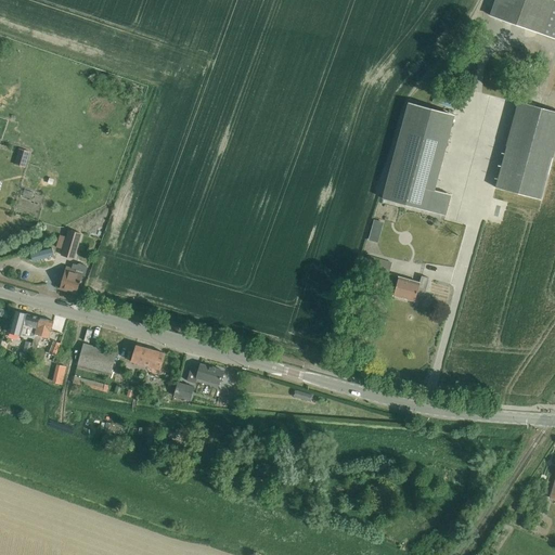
[(554,0),(495,0),(490,16),(554,38),(554,0)]
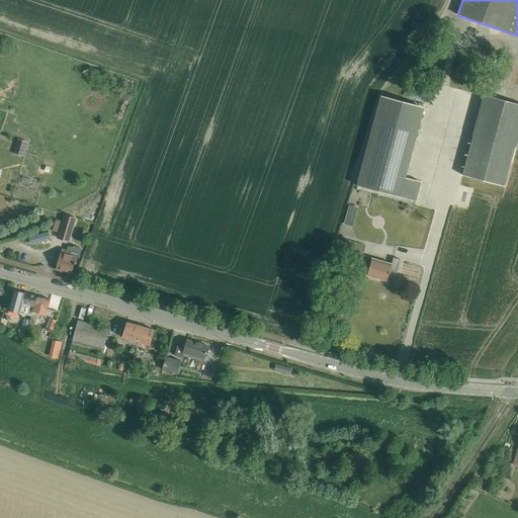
[(368,146),(357,186),(416,201),(421,182),(405,178),(418,131),(424,108),(381,96),(374,119),(368,146)]
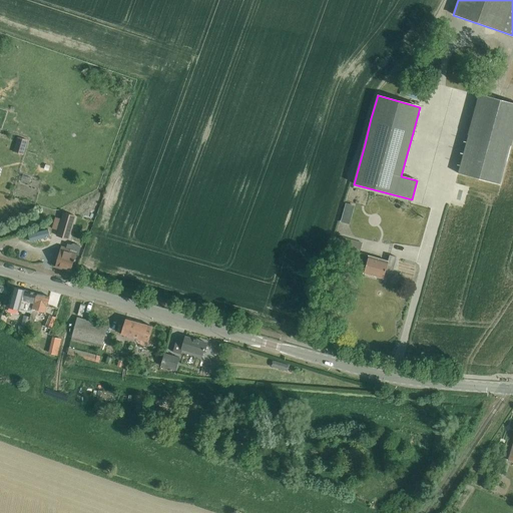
[(458,173),(500,185),(512,135),(512,104),(479,95),(458,173)]
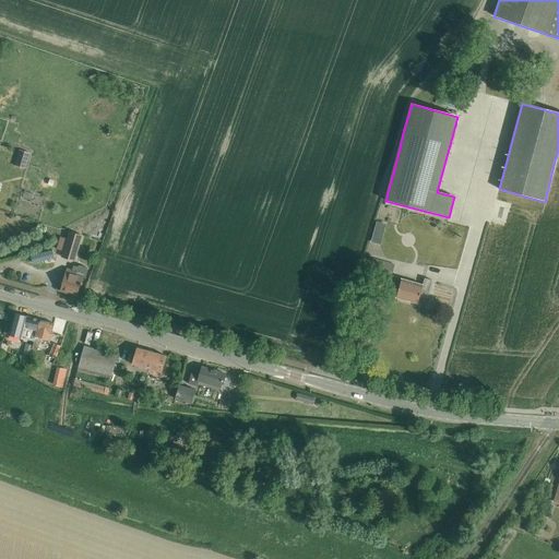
[(21,149),(18,164),(30,166),(32,151),(21,149)]
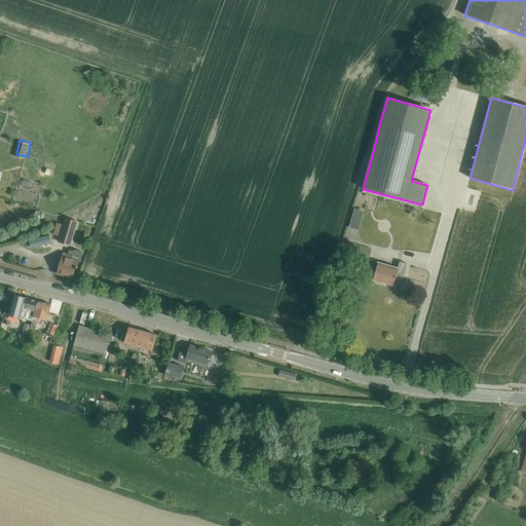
[(353,225),(361,226),(364,209),(355,208),(353,225)]
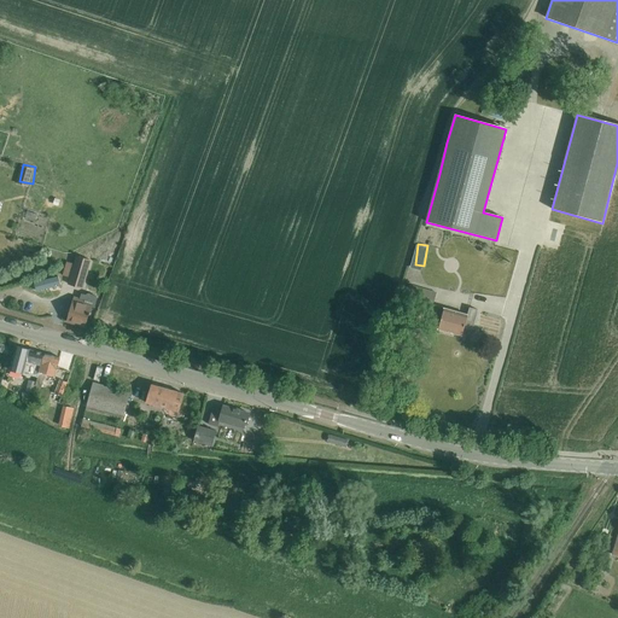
[(69,285),(82,289),(91,261),(77,257),(75,264),(70,278),(69,285)]
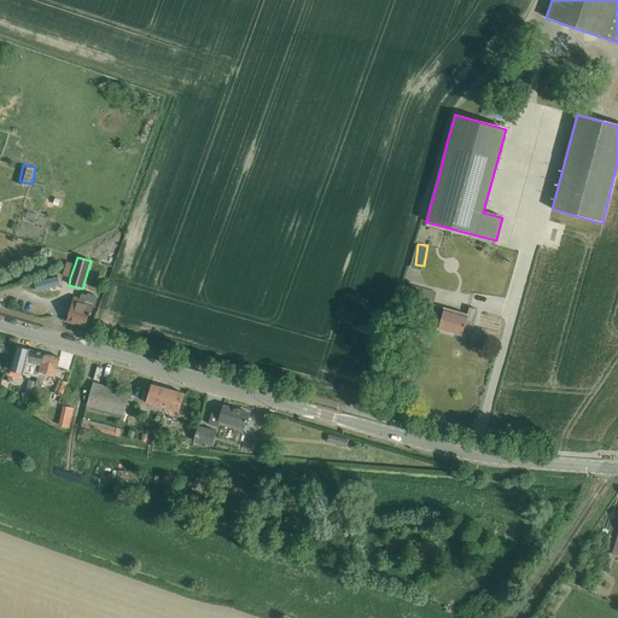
[(66,262),(63,277),(70,278),(75,264),(66,262)]
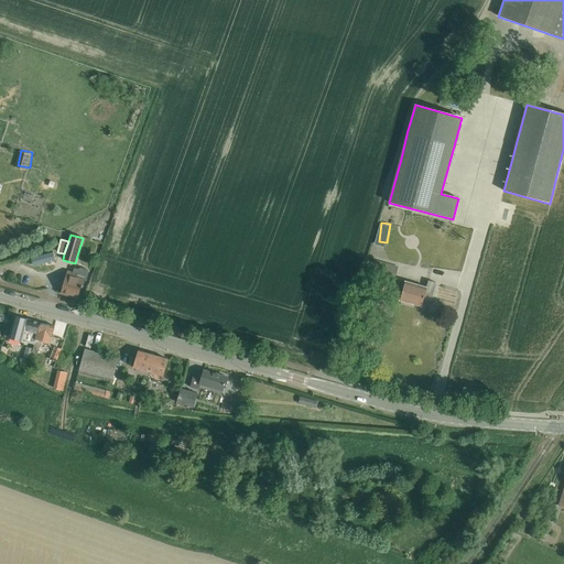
[(372,270),(396,277),(399,268),(376,261),(372,270)]
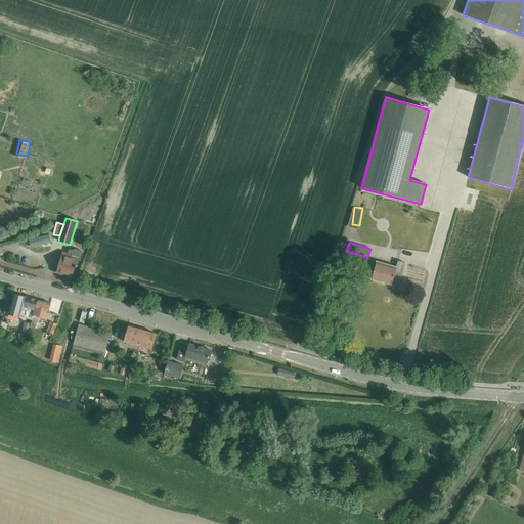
[(62,252),(56,273),(72,277),(75,267),(76,267),(78,260),(82,261),(83,254),(81,251),(76,249),(74,251),(70,250),(69,254),(62,252)]
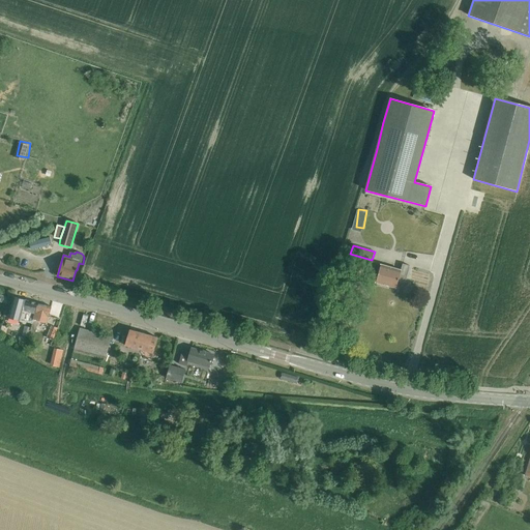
[(376,283),(396,288),(398,282),(405,284),(410,266),(403,264),(401,270),(381,265),(376,283)]
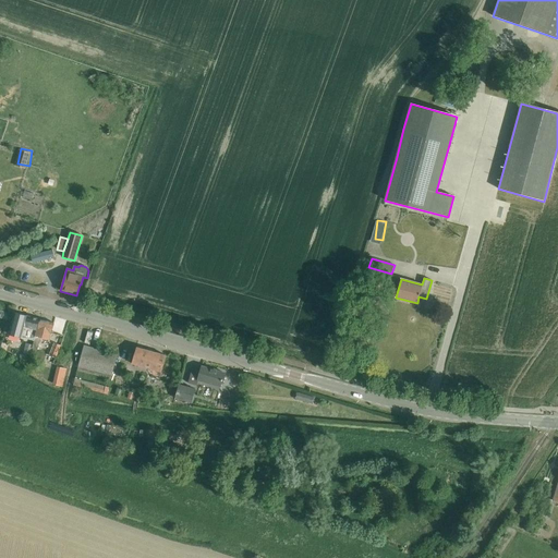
[(34,341),(35,337),(39,319),(15,314),(10,335),(34,341)]
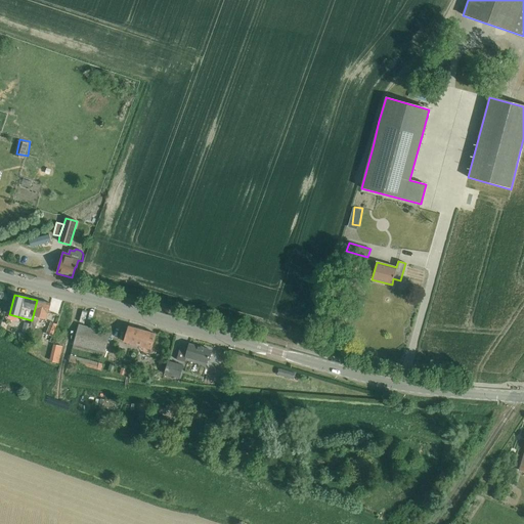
[(32,320),(32,321),(31,328),(35,329),(38,317),(46,319),(50,304),(37,300),(33,316),(32,320)]
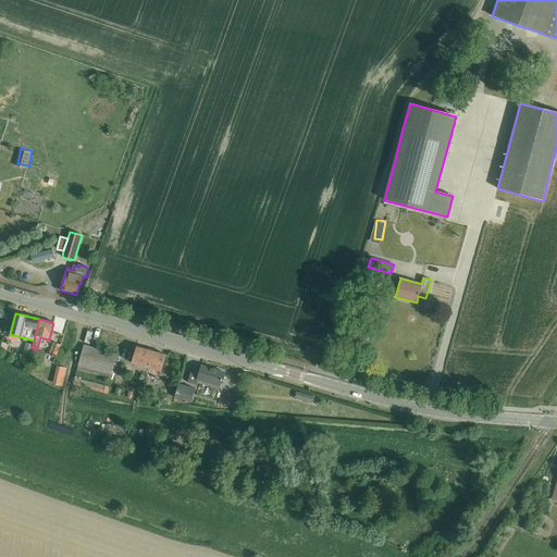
[(23,353),(29,355),(34,342),(27,339),(23,353)]
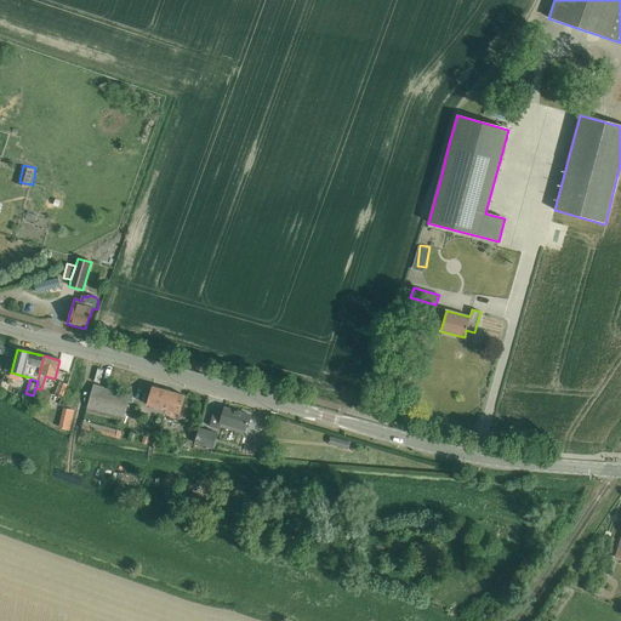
[(52,403),(60,405),(67,385),(61,382),(52,403)]
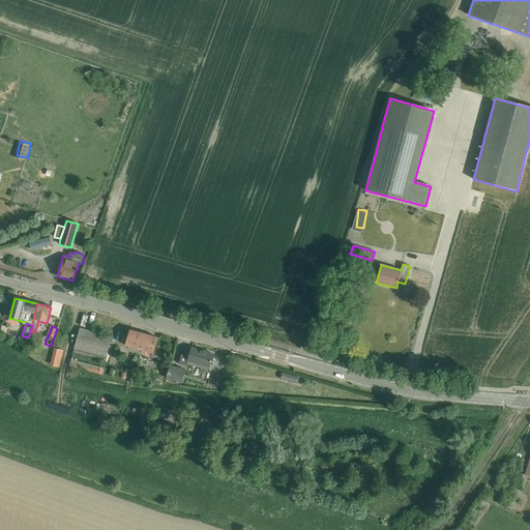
[(125,346),(152,353),(157,337),(130,330),(125,346)]
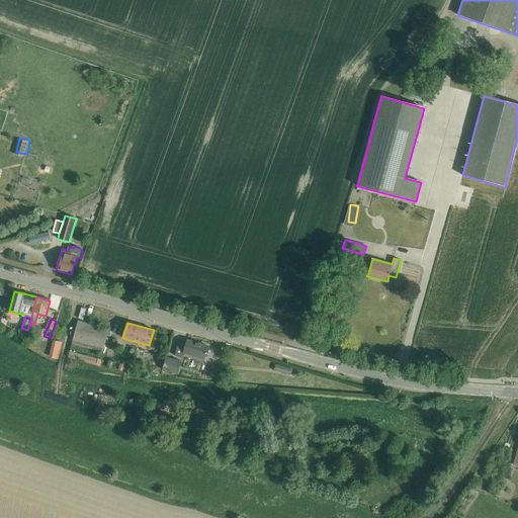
[(72,340),(102,348),(107,333),(77,325),(72,340)]
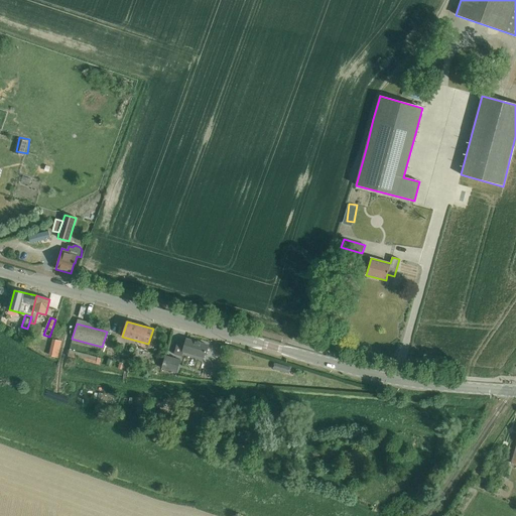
[(57,356),(61,342),(56,341),(53,340),(50,355),(53,355),(57,356)]
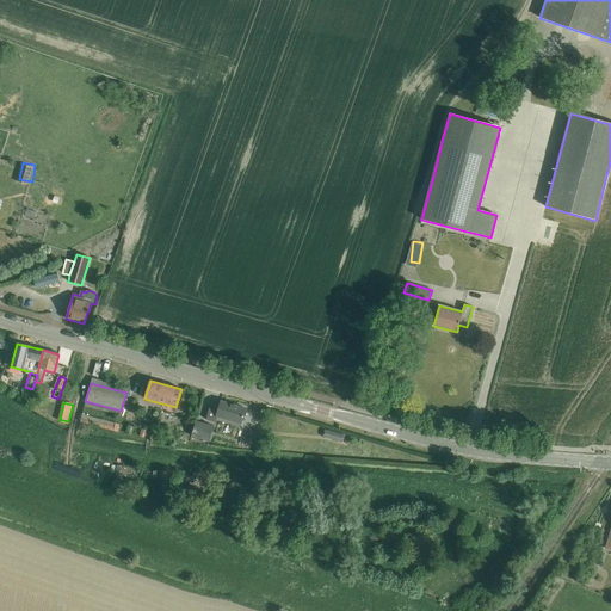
[(217,417),(242,424),(246,409),(222,402),(220,409),(211,406),(207,420),(216,423),(217,417)]
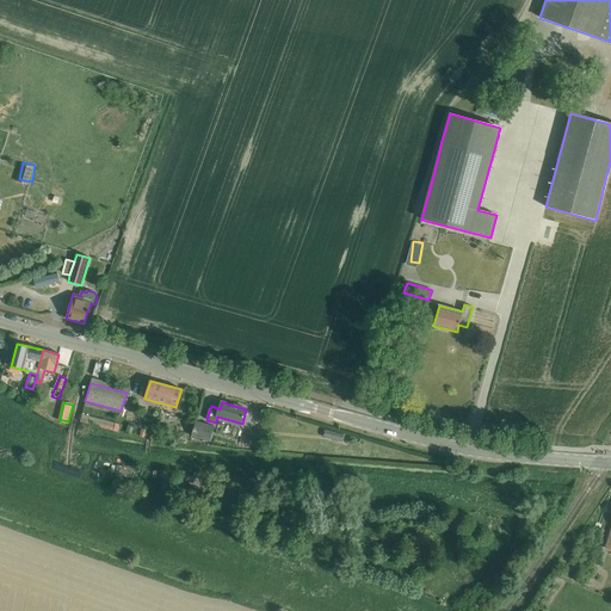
[(116,424),(115,429),(81,419),(80,423),(113,431),(117,432),(119,425),(116,424)]
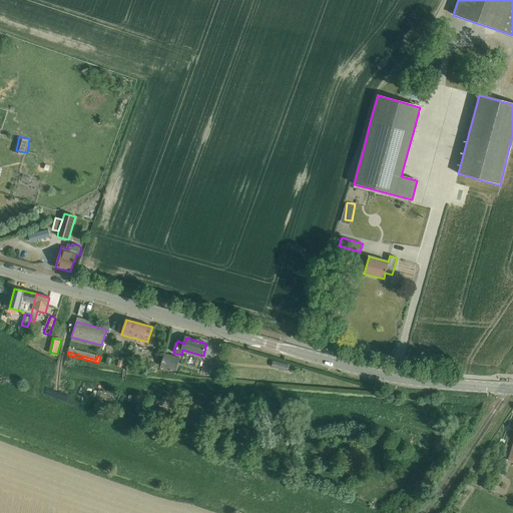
[(164,355),(160,367),(175,371),(179,359),(164,355)]
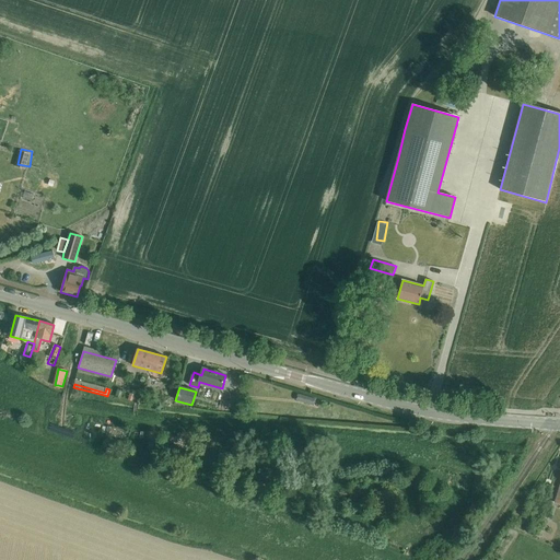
[(300,393),(299,399),(316,403),(318,396),(300,393)]
